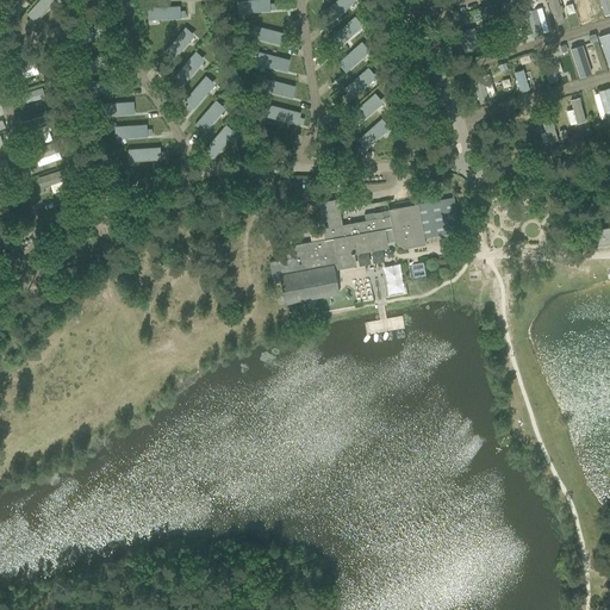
[(30,17),(26,20),(31,25),(35,22),(36,22),(55,0),(38,0),(26,13),(30,17)]
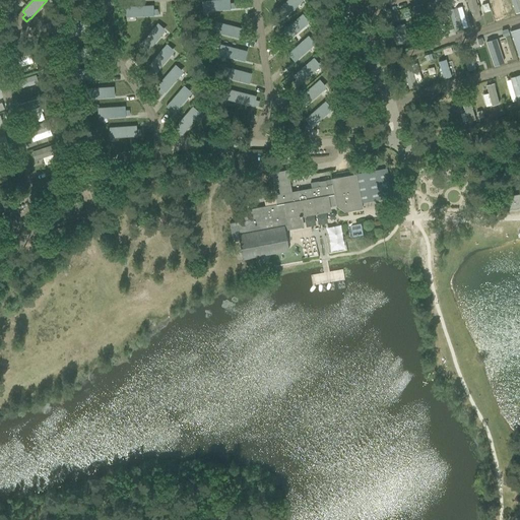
[(229,0),(209,0),(202,1),(202,11),(230,9),(230,8),(234,7),(234,3),(230,3),(229,0)]
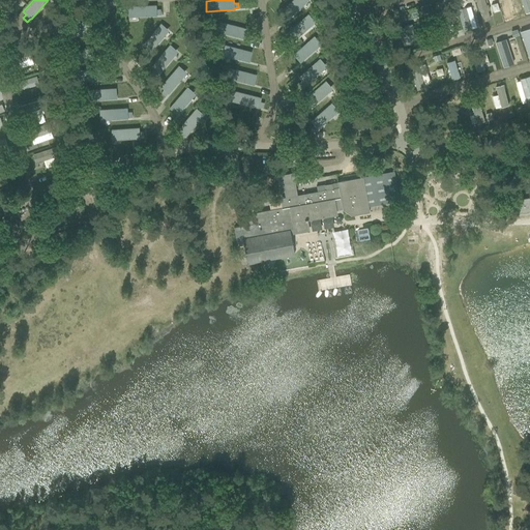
[(292,0),(281,10),(288,19),(307,0),(292,0)]
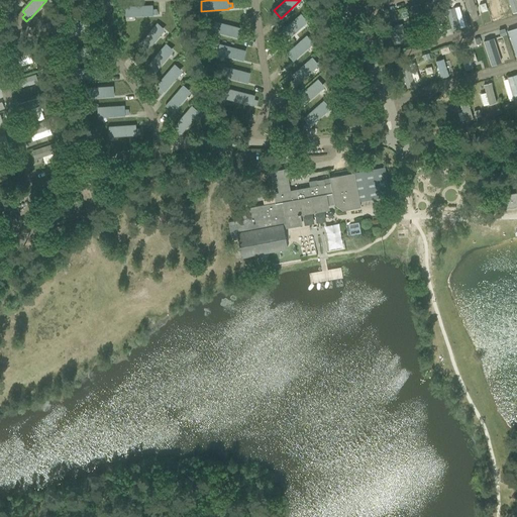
[(476,10),(474,5),(472,0),(463,0),(471,21),(478,18),(476,10)]
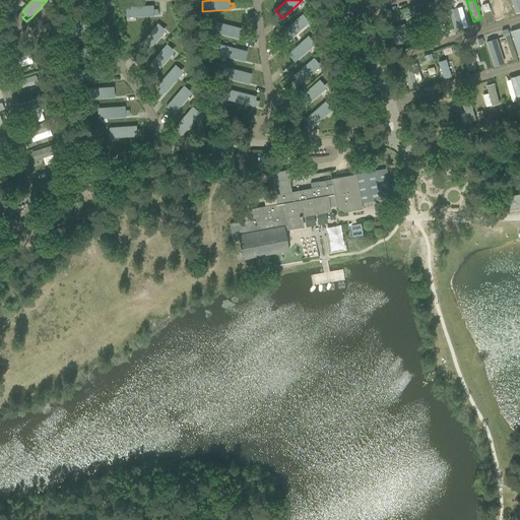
[(519,0),(510,0),(516,14),(519,12),(519,0)]
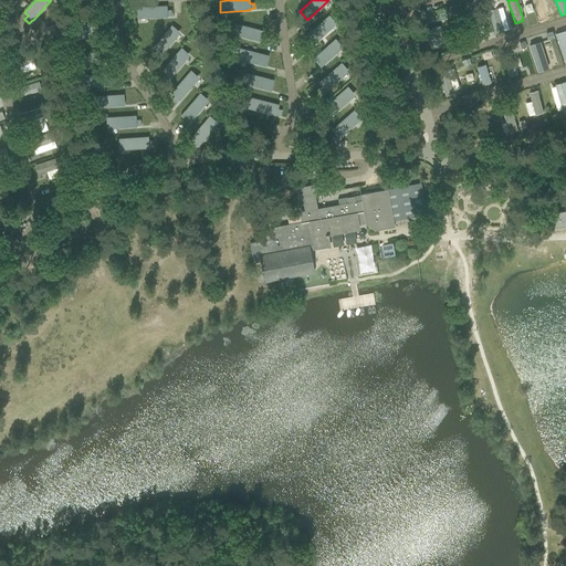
[(167,6),(136,7),(137,18),(167,17),(167,16),(171,16),(171,10),(167,10),(167,6)]
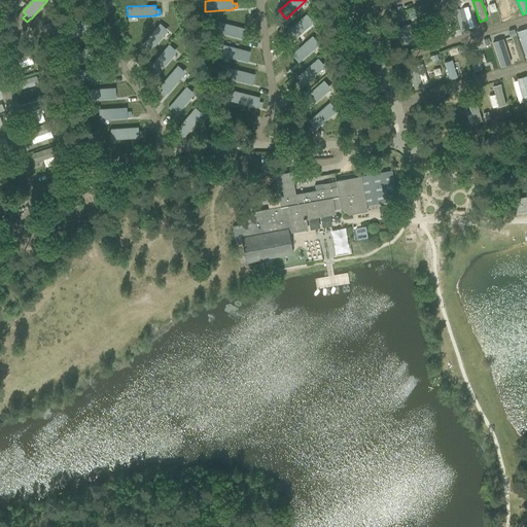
[(469,29),(463,7),(454,10),(460,31),(469,29)]
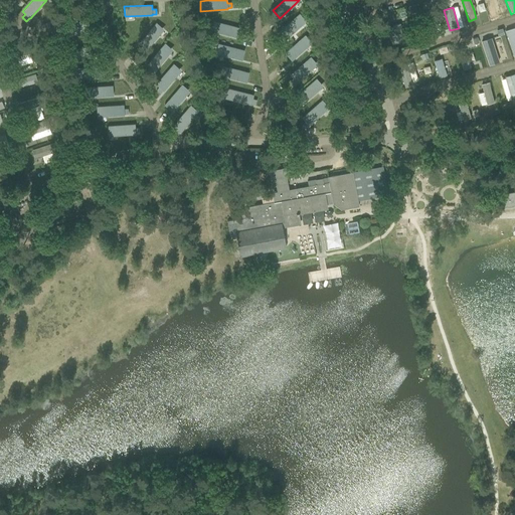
[(437,33),(432,17),(431,12),(423,14),(430,35),(437,33)]
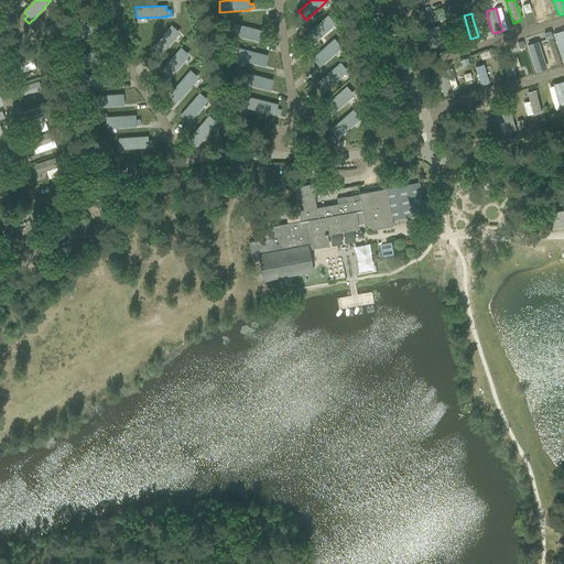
[(327,14),(305,34),(308,38),(305,41),(310,44),(312,42),(313,43),(335,23),(327,14)]
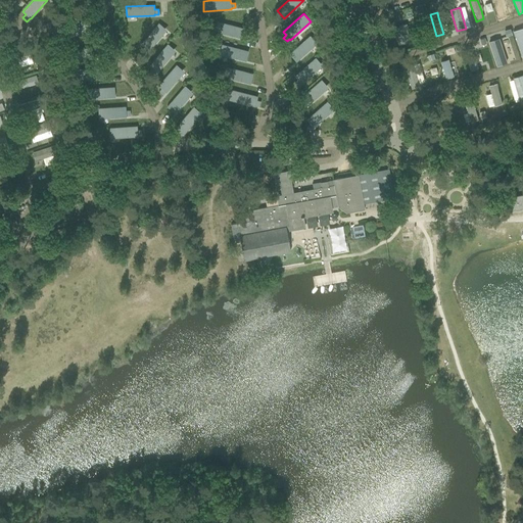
[(88,18),(61,29),(64,35),(65,38),(92,29),(88,18)]
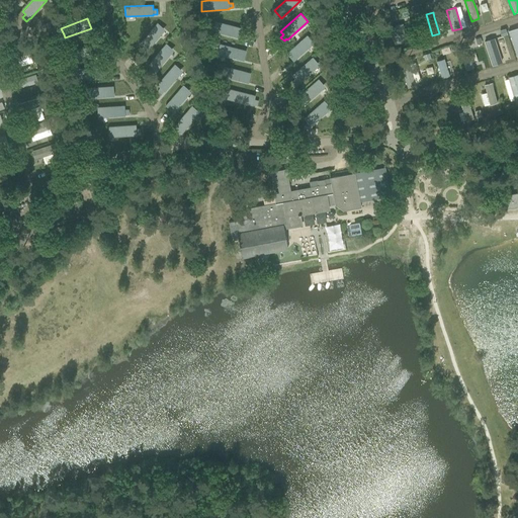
[(214,21),(211,31),(239,37),(241,28),(214,21)]
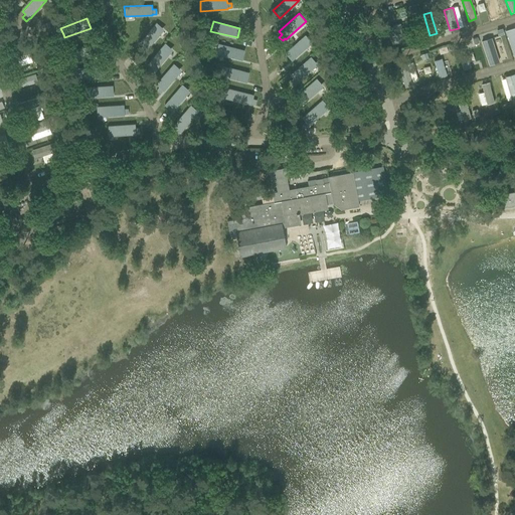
[(156,23),(138,43),(142,46),(139,48),(143,52),(146,49),(164,29),(156,23)]
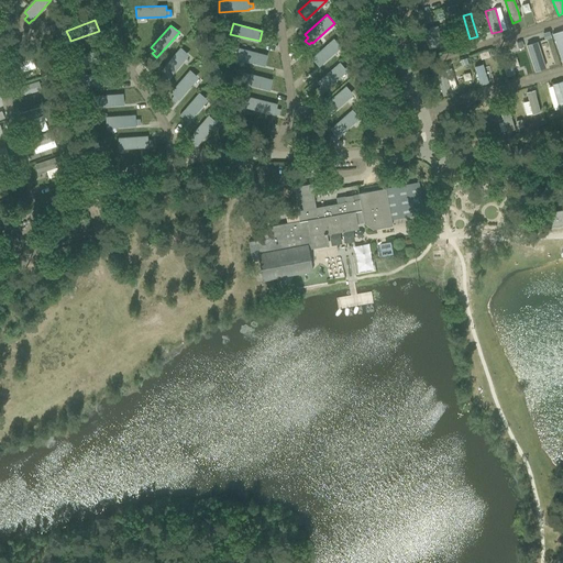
[(442,42),(439,32),(438,25),(423,30),(429,48),(442,44),(442,42)]
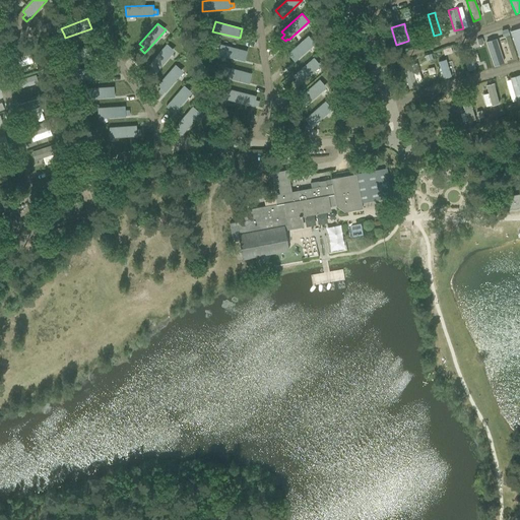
[(519,27),(510,30),(519,58),(519,57),(519,27)]
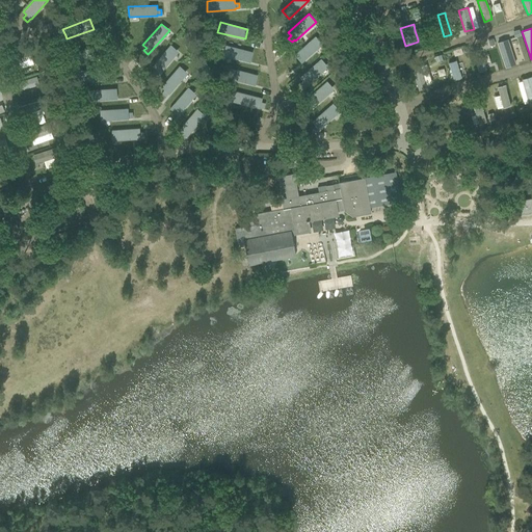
[(315,36),(294,55),(301,62),(322,44),(315,36)]
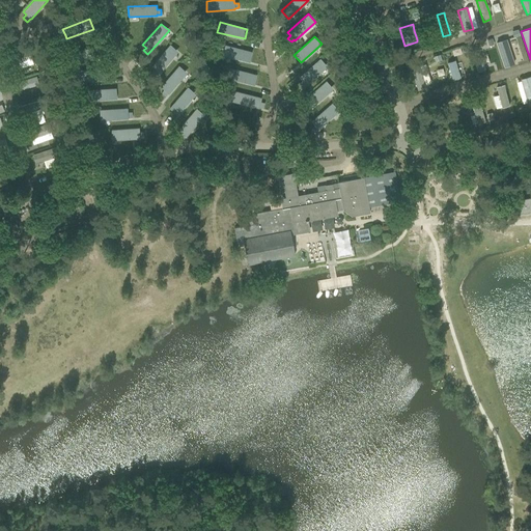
[(506,38),(496,42),(504,67),(514,63),(506,38)]
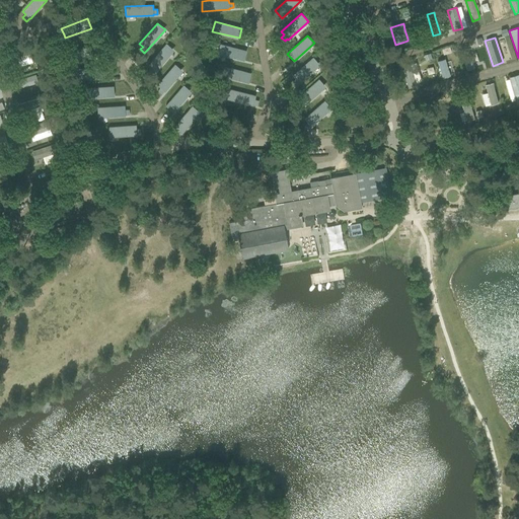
[(166,44),(148,64),(151,67),(149,70),(153,73),(155,71),(156,71),(173,50),(166,44)]
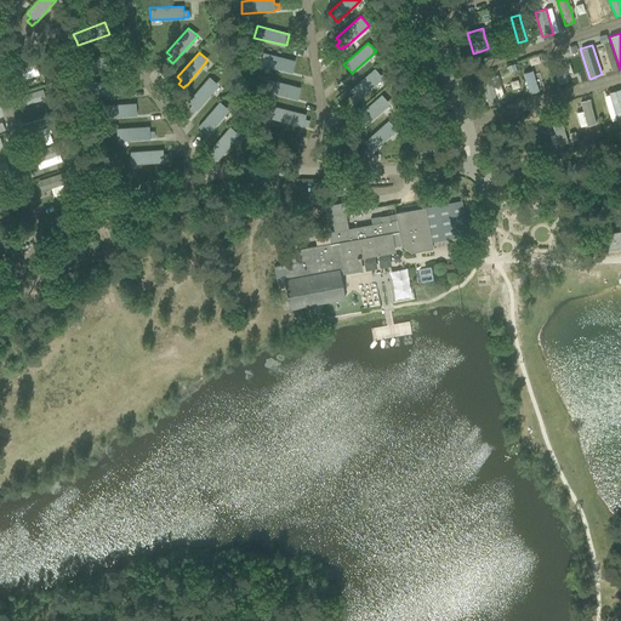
[(263,52),(260,64),(291,73),(295,61),(263,52)]
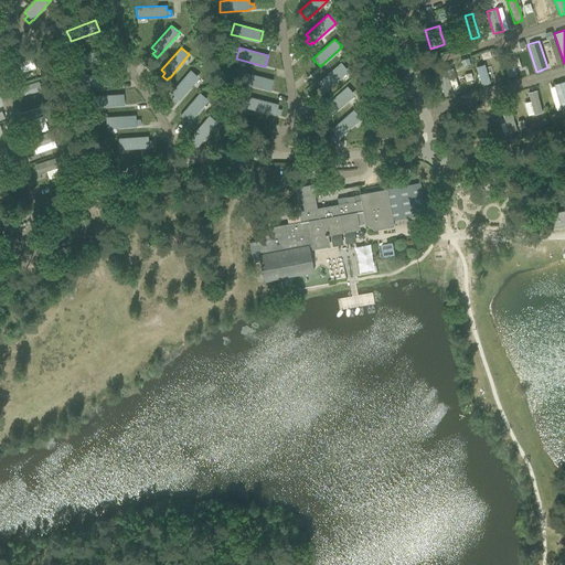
[(508,50),(500,52),(508,76),(515,74),(508,50)]
